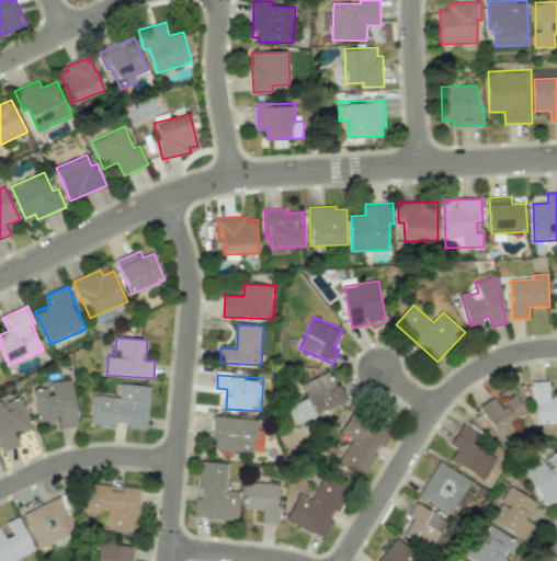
[(348,402),(337,376),(284,398),(295,424),(348,402)]
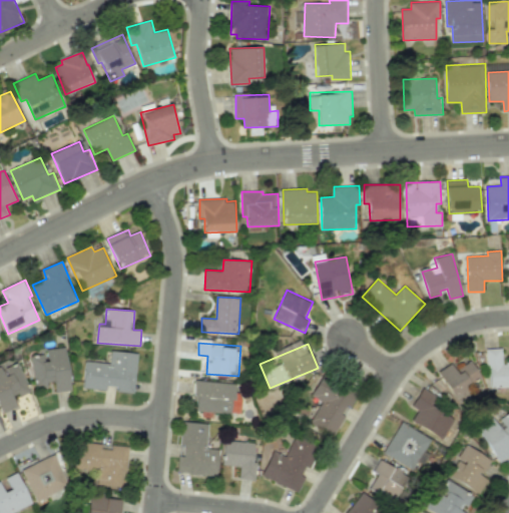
[(32,352),(36,386),(55,384),(56,392),(71,391),(67,349),(32,352)]
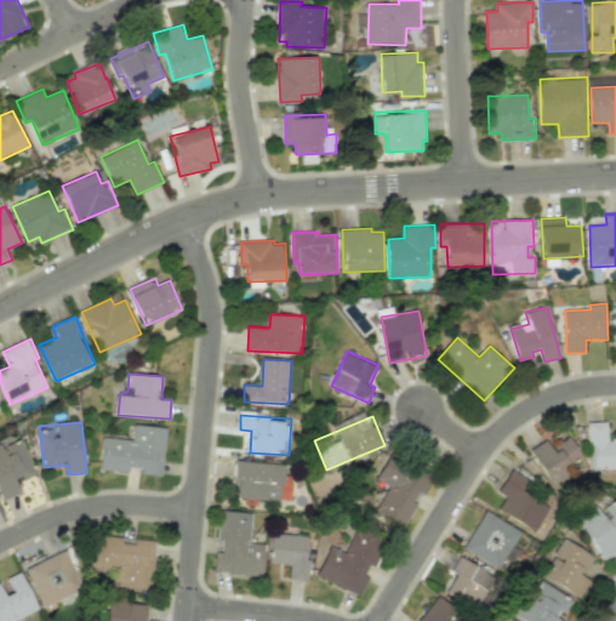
[(592,422),(593,469),(615,467),(615,439),(610,439),(609,422),(592,422)]
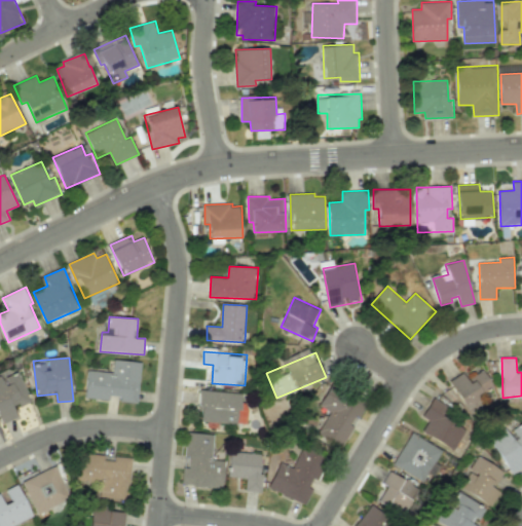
[(86,398),(111,400),(111,396),(121,397),(121,402),(139,403),(143,362),(115,360),(114,372),(88,370),(86,398)]
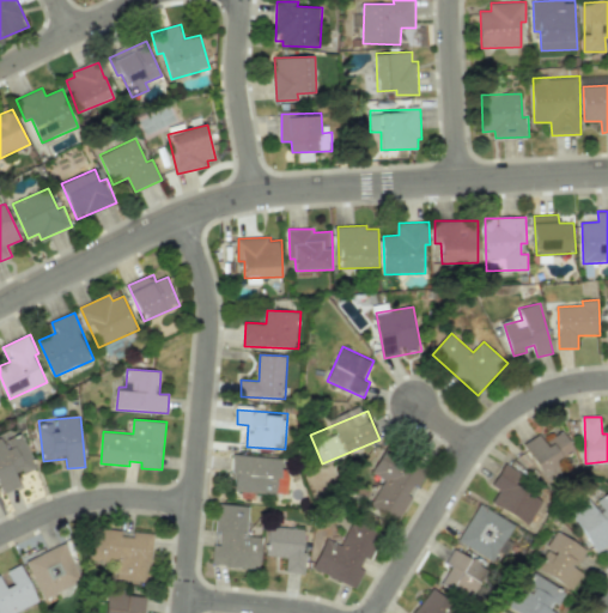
[(526,443),(548,481),(563,472),(557,462),(576,450),(565,431),(546,443),(541,435),(526,443)]
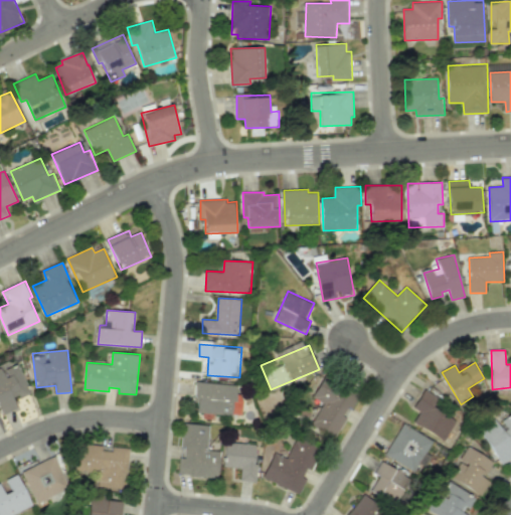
[(0,407),(3,415),(20,408),(16,399),(32,392),(21,365),(8,370),(6,365),(0,367),(0,407)]
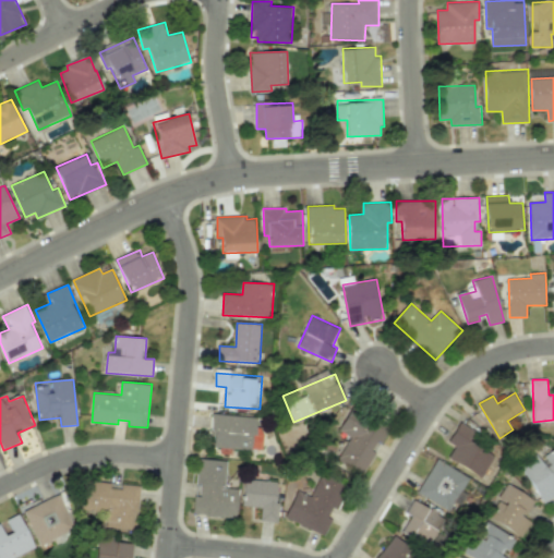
[(364,478),(389,431),(351,410),(340,431),(351,437),(337,464),(364,478)]
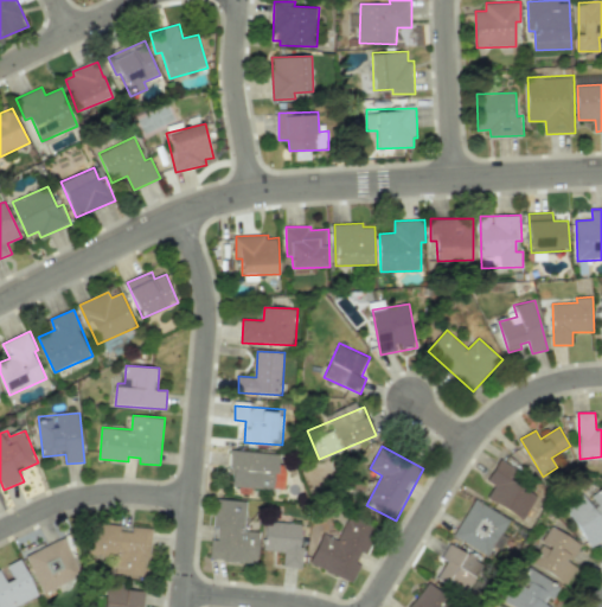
[(277,490),(281,454),(234,449),(230,485),(277,490)]
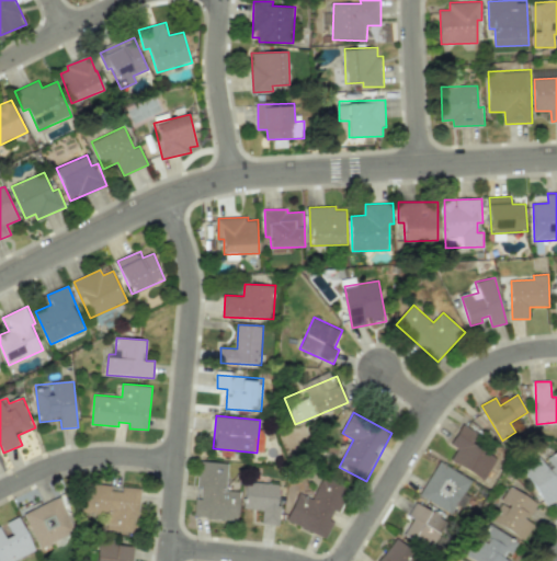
[(498,456),(474,445),(479,432),(463,424),(453,445),(458,448),(452,462),(487,479),(498,456)]
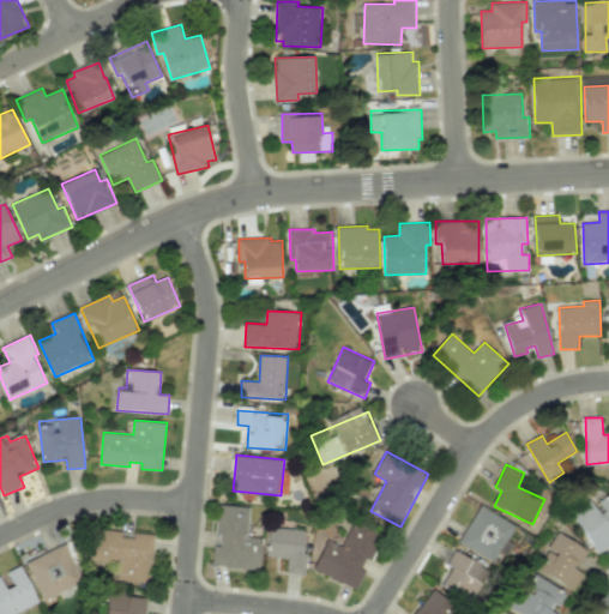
[(598,554),(608,548),(608,497),(595,505),(591,499),(572,511),(598,554)]
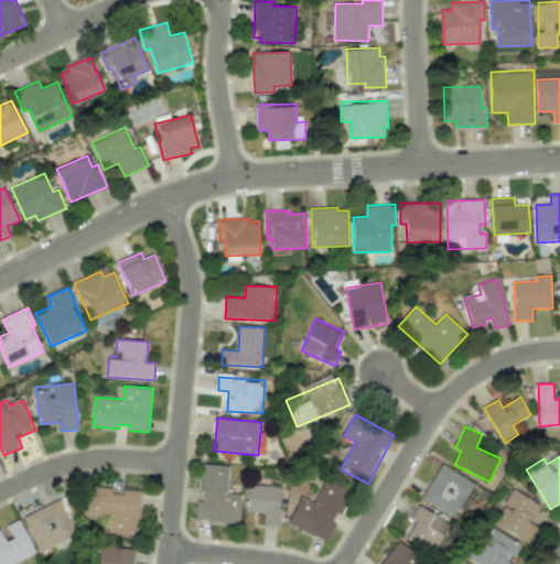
[(230,466),(202,464),(198,520),(240,522),(243,494),(229,492),(230,466)]
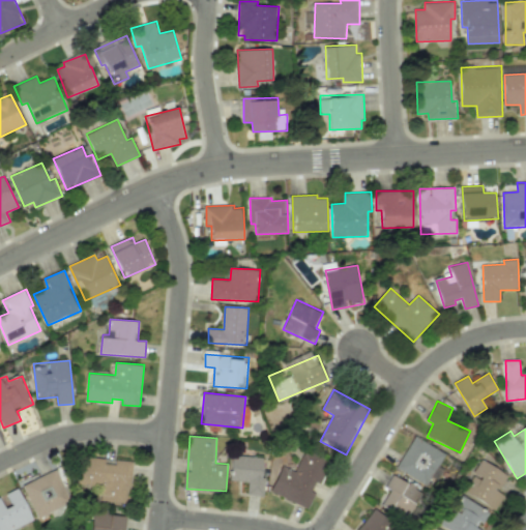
[(446,453),(415,436),(398,468),(428,486),(446,453)]
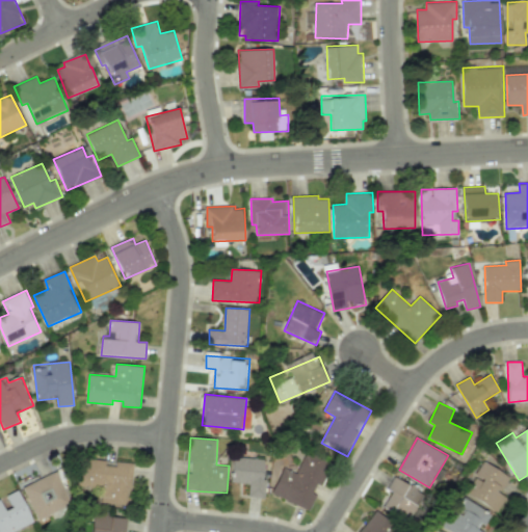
[(273,494),(312,510),(318,495),(314,493),(317,484),(322,486),(333,461),(308,451),(297,473),(285,468),(273,494)]
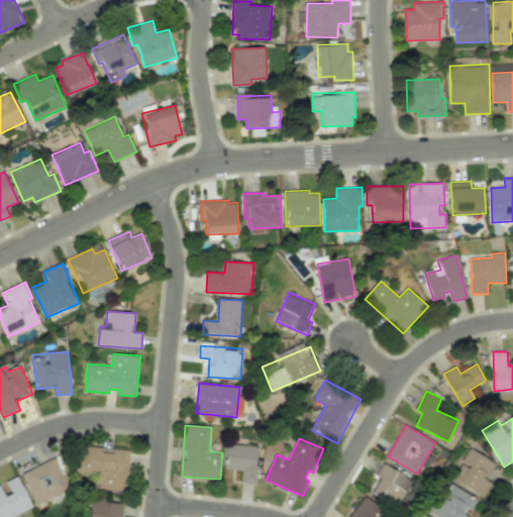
[(242,483),(259,484),(260,466),(257,466),(259,445),(227,444),(225,469),(243,470),(242,483)]
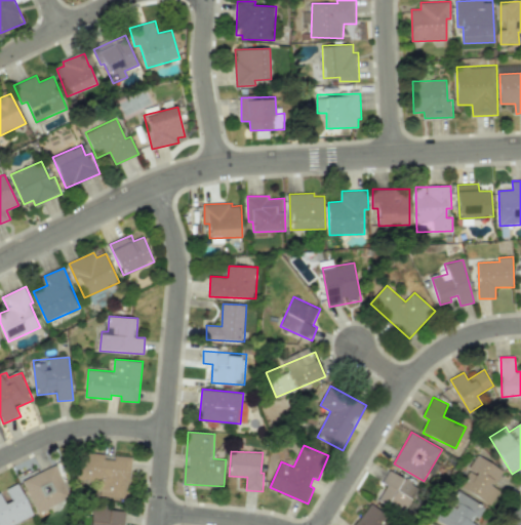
[(133,456),(81,453),(79,480),(103,482),(102,496),(130,498),(133,456)]
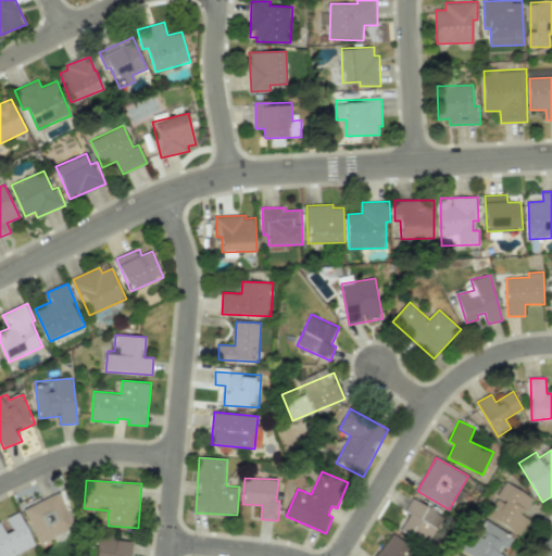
[(521,535),(530,519),(524,516),(534,498),(509,483),(488,516),(521,535)]
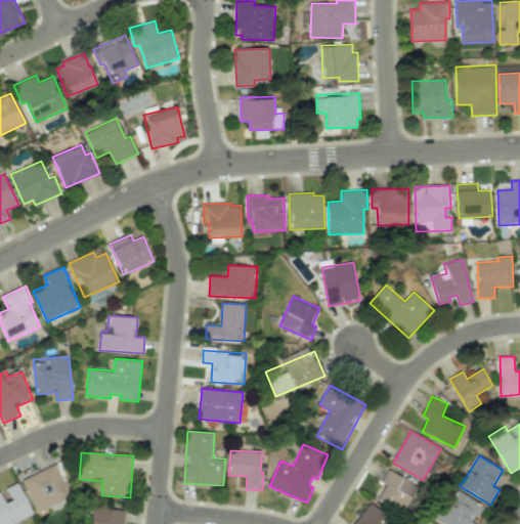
[(72,497),(57,465),(24,479),(38,512),(72,497)]
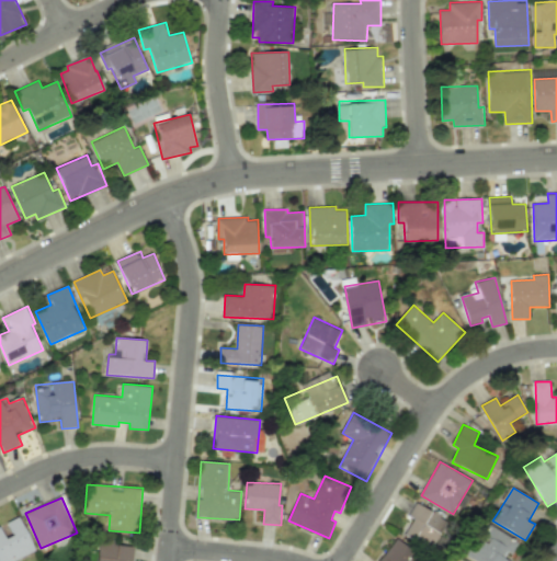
[(431,549),(448,519),(418,502),(410,515),(415,518),(406,534),(431,549)]
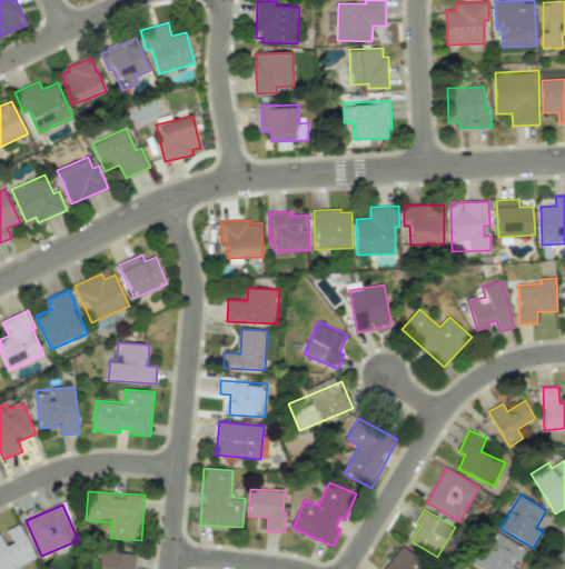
[(0,568),(15,568),(38,559),(21,523),(8,529),(15,542),(7,546),(1,533),(0,533),(0,568)]
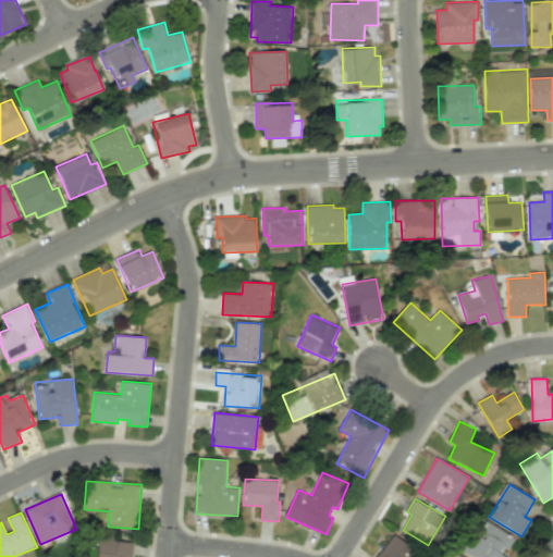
[(464,552),(471,556),(506,556),(504,556),(515,537),(483,519),(464,552)]
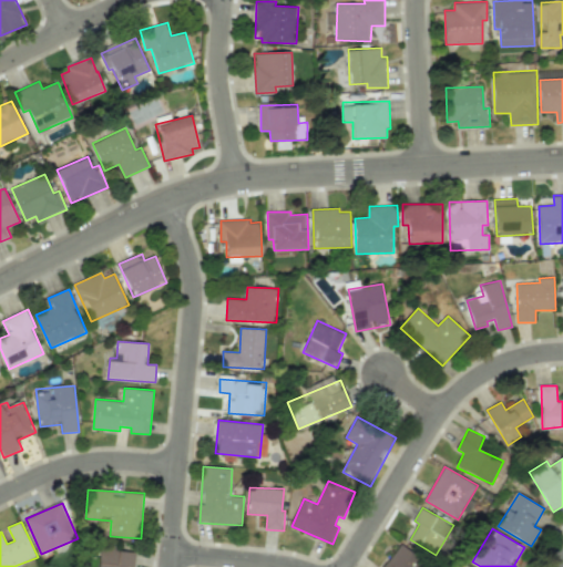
[(421,566),(426,562),(401,544),(384,566),(421,566)]
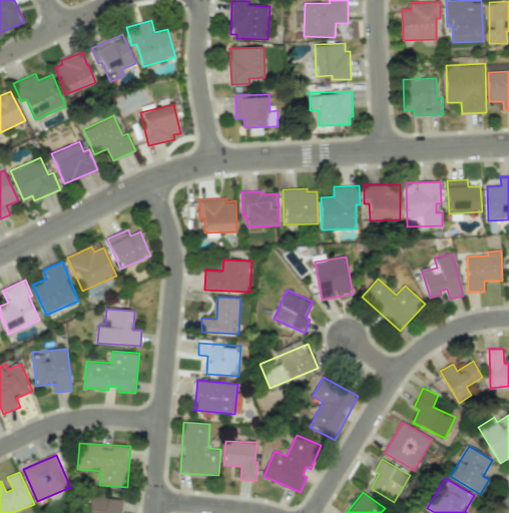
[(89,512),(116,512),(119,512),(122,512),(124,499),(91,495),(89,512)]
